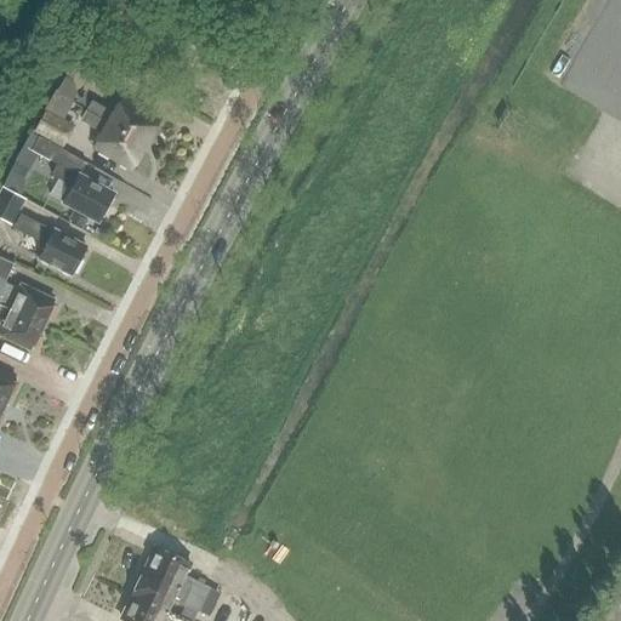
[(107,85),(115,72),(85,53),(77,67),(107,85)]
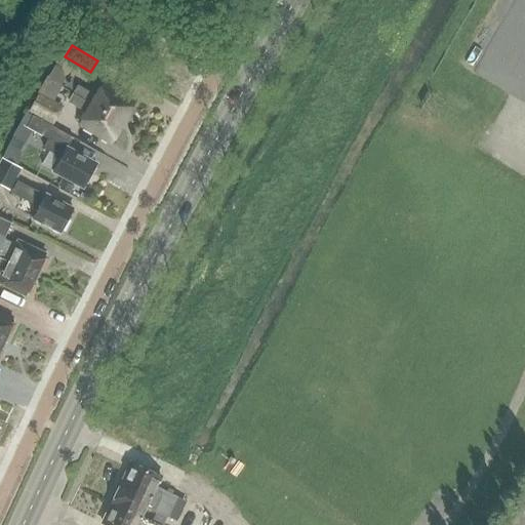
[(123,123),(134,103),(104,84),(96,96),(77,85),(73,93),(123,123)]
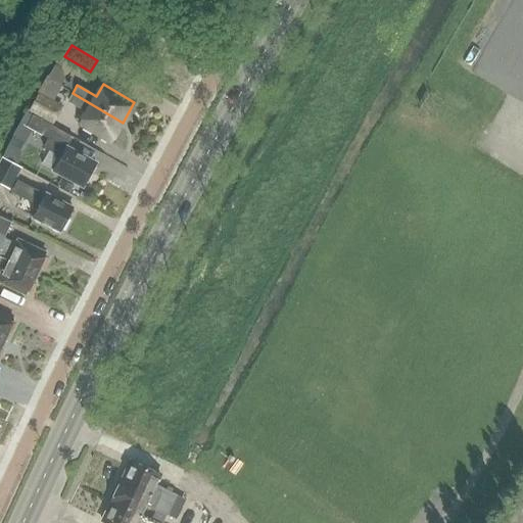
[(33,115),(34,116),(53,127),(64,106),(41,93),(30,113),(33,115)]
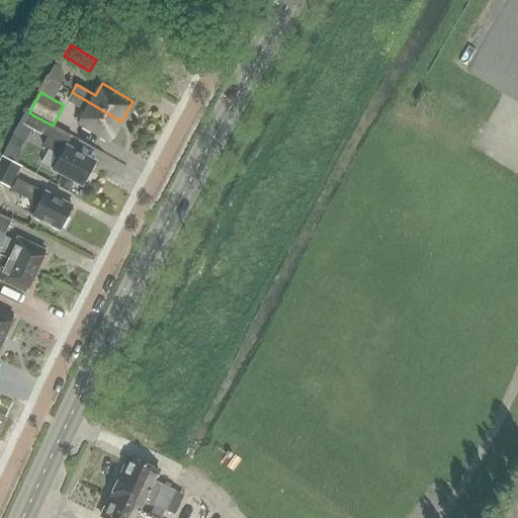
[(109,142),(121,121),(72,92),(67,100),(86,112),(79,124),(109,142)]
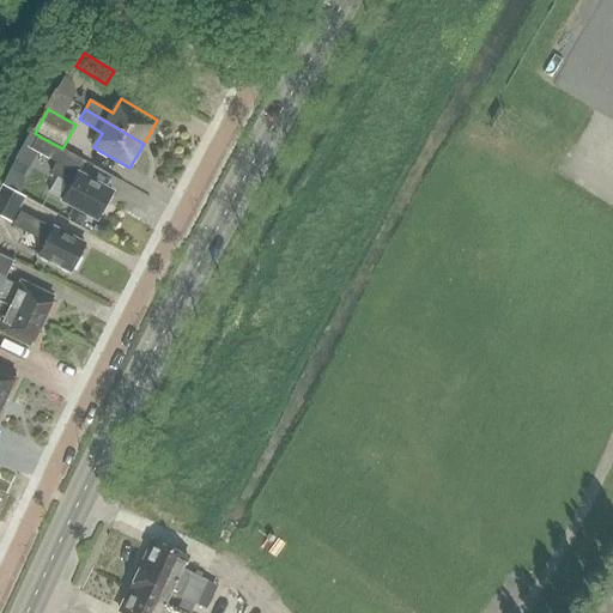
[(30,131),(14,161),(29,169),(38,152),(37,152),(32,149),(31,149),(38,135),(35,133),(30,131)]
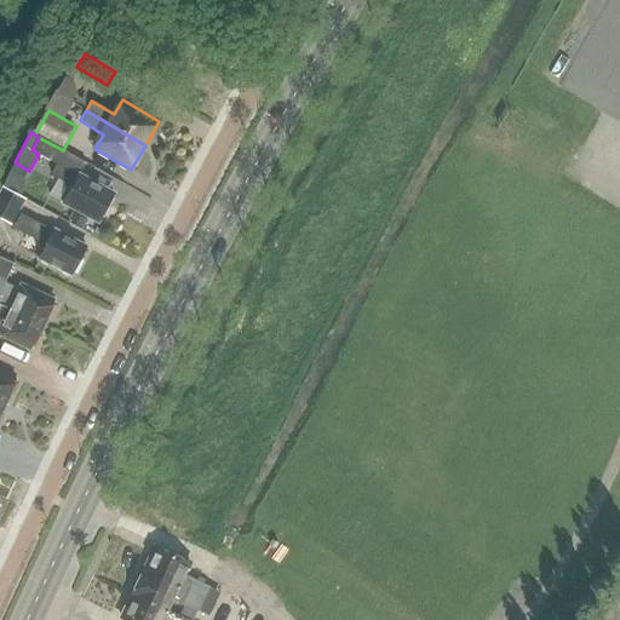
[(85,164),(63,150),(40,138),(33,150),(38,154),(39,154),(57,165),(51,174),(72,187),(63,202),(98,222),(101,218),(103,218),(108,211),(107,207),(114,195),(79,176),(85,164)]
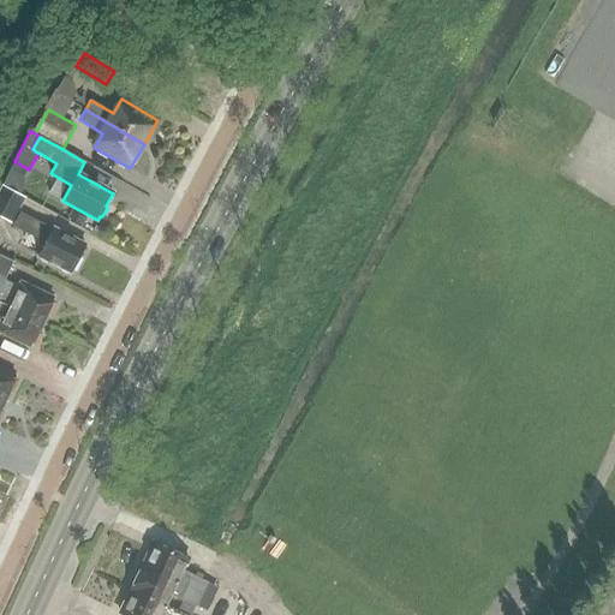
[(24,198),(4,187),(0,195),(0,218),(11,224),(24,198)]
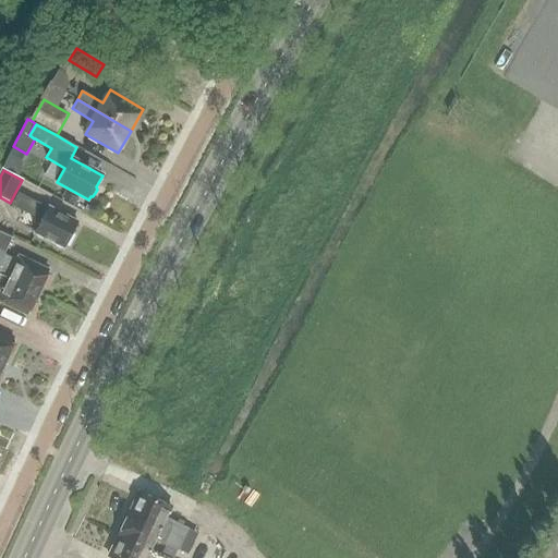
[(65,192),(61,198),(74,205),(77,198),(65,192)]
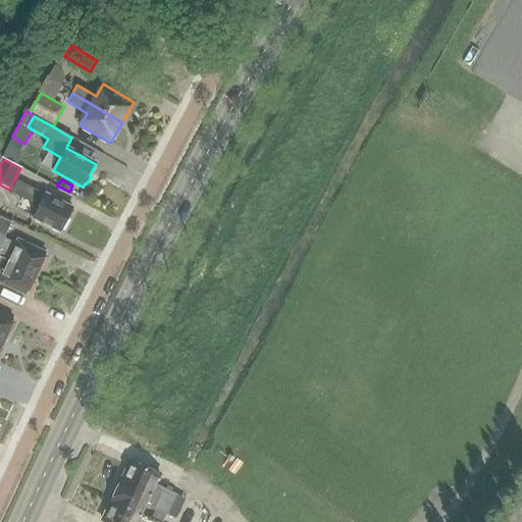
[(71,209),(64,205),(17,180),(11,193),(39,207),(34,217),(60,231),(71,209)]
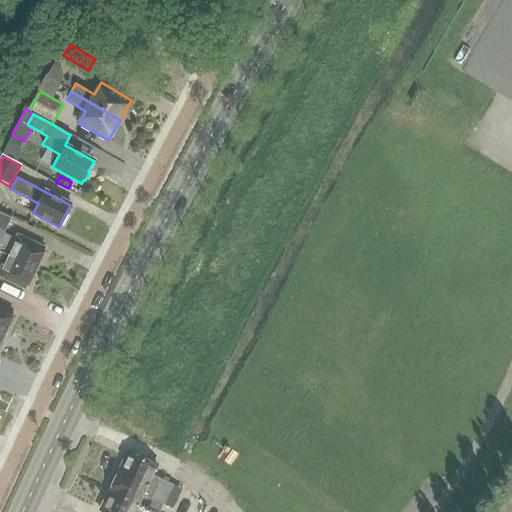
[(0,252),(35,269),(39,261),(42,263),(46,253),(43,252),(45,249),(18,237),(17,240),(4,234),(11,219),(0,213),(0,252)]
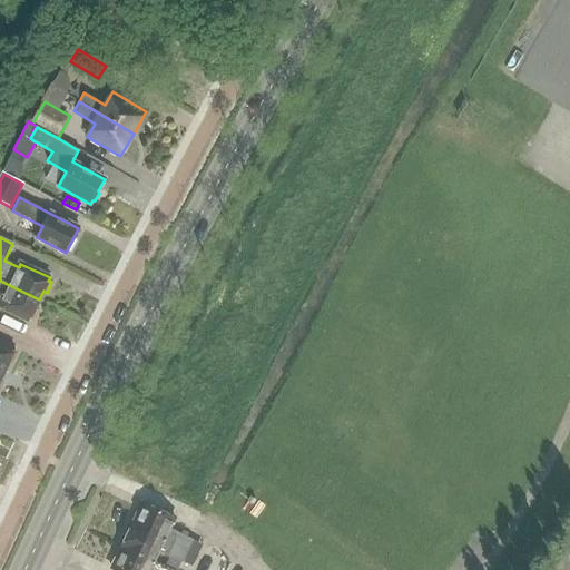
[(35,308),(39,300),(0,281),(0,303),(1,304),(0,306),(0,307),(29,322),(30,318),(33,321),(38,311),(35,308)]
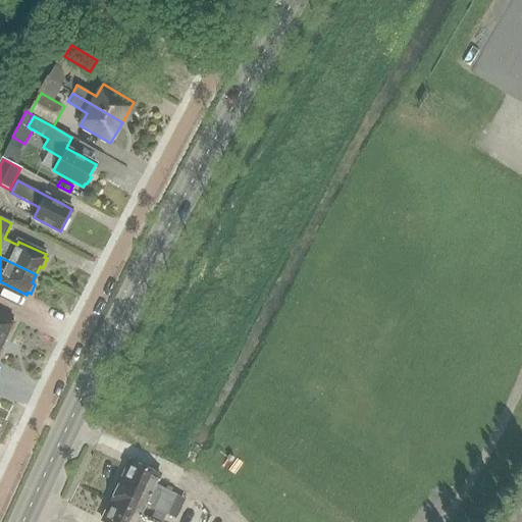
[(10,334),(15,324),(12,323),(13,320),(0,313),(0,337),(4,341),(8,332),(10,334)]
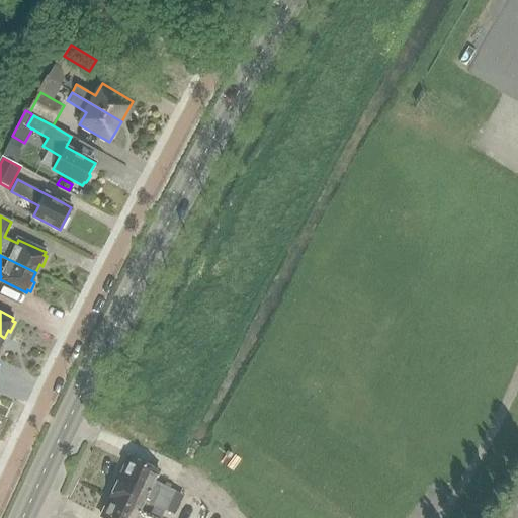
[(130,456),(119,478),(178,506),(183,496),(153,482),(159,470),(130,456)]
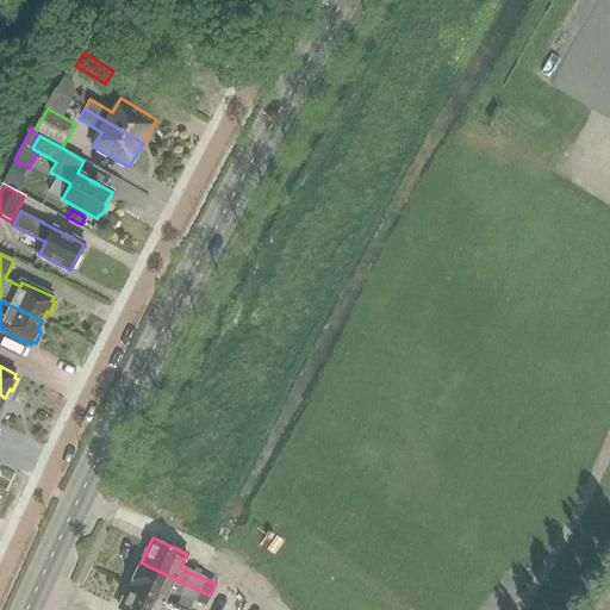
[(205,607),(210,596),(141,562),(129,585),(165,602),(170,590),(205,607)]
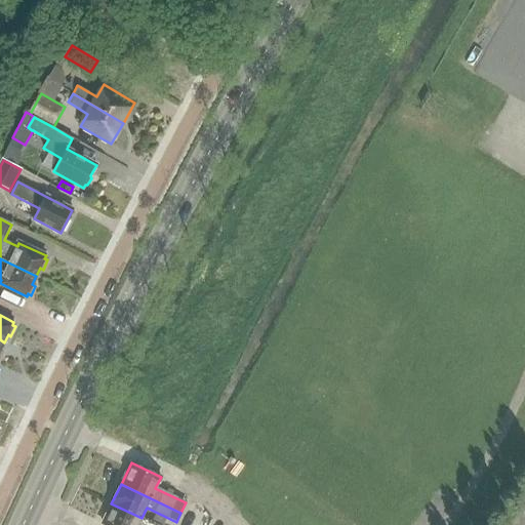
[(155,524),(142,518),(111,503),(102,524),(155,524)]
